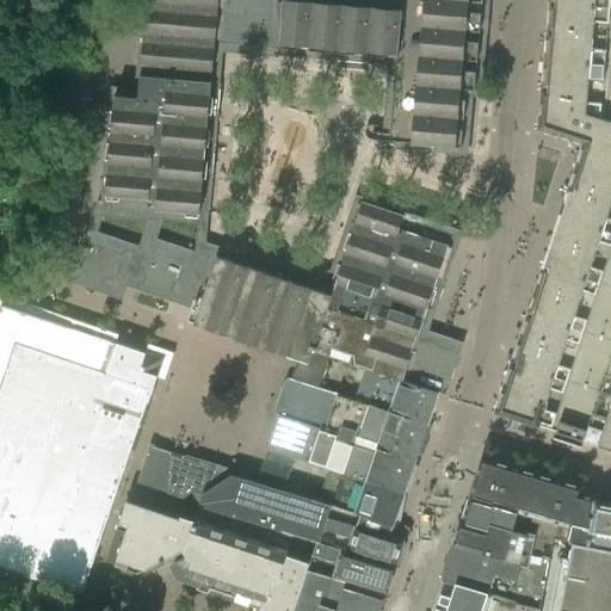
[(198,0),(147,0),(146,12),(139,97),(115,94),(105,203),(198,211),(201,211),(215,49),(211,38),(198,0)]
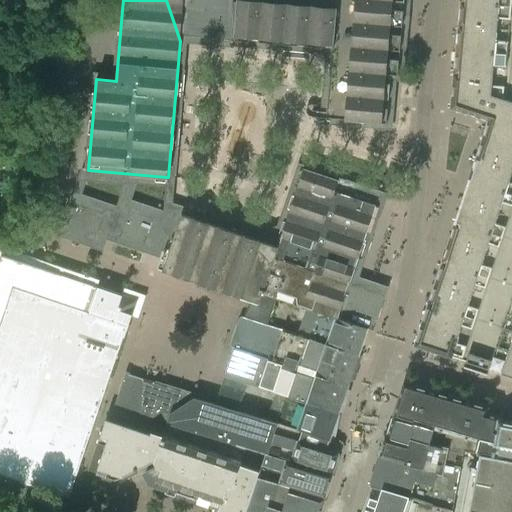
[(235,40),(232,0),(176,0),(185,29),(192,36),(235,40)]
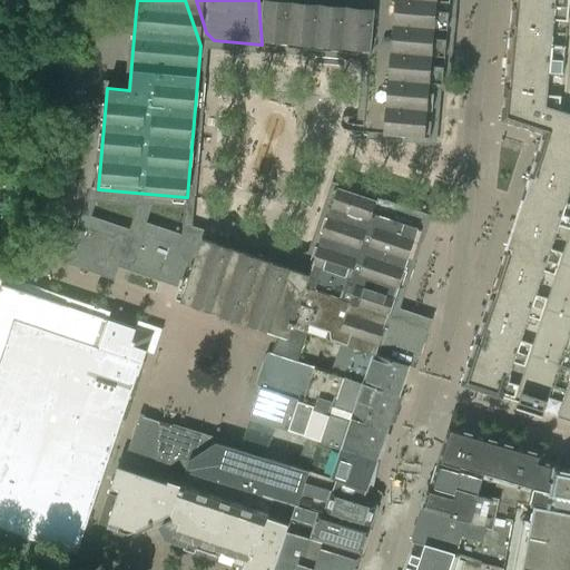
[(258,0),(262,45),(366,53),(370,58),(363,131),(431,137),(435,84),(436,84),(436,78),(443,74),(444,74),(450,0),(258,0)]
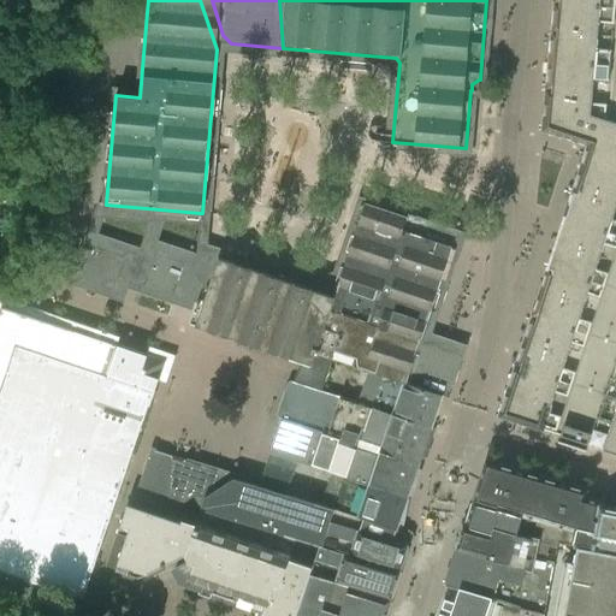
[(615,0),(554,0),(543,129),(588,143),(499,414),(561,434),(558,440),(586,449),(588,443),(615,451),(615,0)]
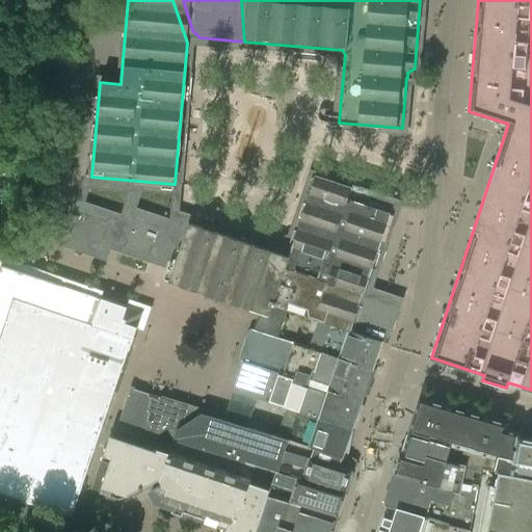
[(85,176),(61,244),(106,259),(110,246),(174,268),(189,222),(276,251),(281,258),(278,264),(285,266),(316,176),(394,203),(364,292),(394,302),(381,341),(388,342),(404,296),(374,286),(403,200),(310,168),(284,244),(180,210),(197,46),(201,44),(336,55),(337,58),(331,127),(408,133),(415,69),(414,69),(407,73),(407,78),(406,78),(402,128),(339,123),(345,54),(342,50),(244,42),(200,37),(192,30),(188,31),(184,33),(187,43),(175,184),(173,184),(91,177),(85,176)]
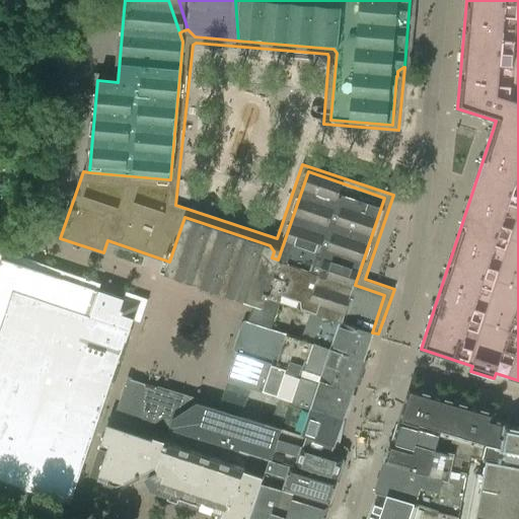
[(281,301),(299,308),(299,309),(309,312),(372,332),(384,295),(355,285),(384,198),(308,171),(278,260),(272,257),(274,251),(270,245),(184,217),(169,262),(165,274),(253,304),(263,307),(267,299),(280,303),(281,301)]
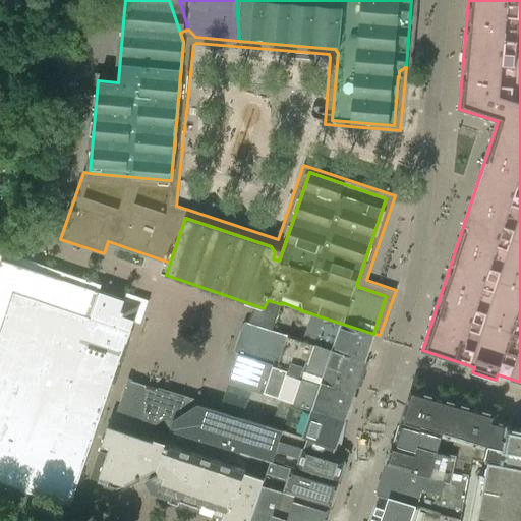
[(2,258),(0,263),(0,481),(21,489),(43,497),(71,506),(81,476),(100,422),(116,375),(126,343),(127,343),(139,305),(2,258)]
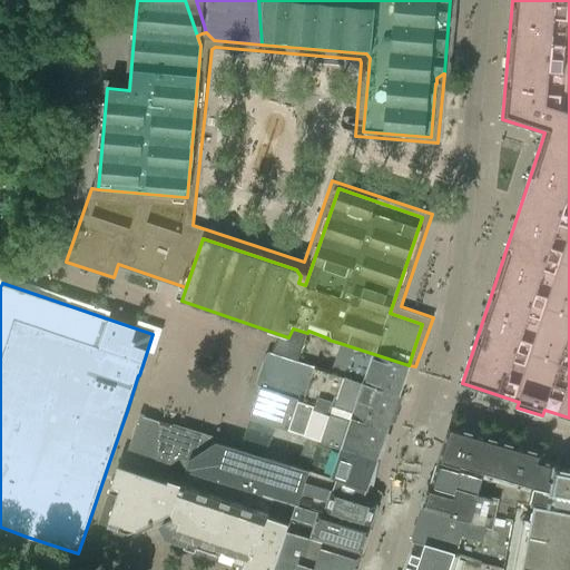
[(288,337),(278,334),(272,355),(297,363),(298,362),(307,333),(293,328),(288,337)]
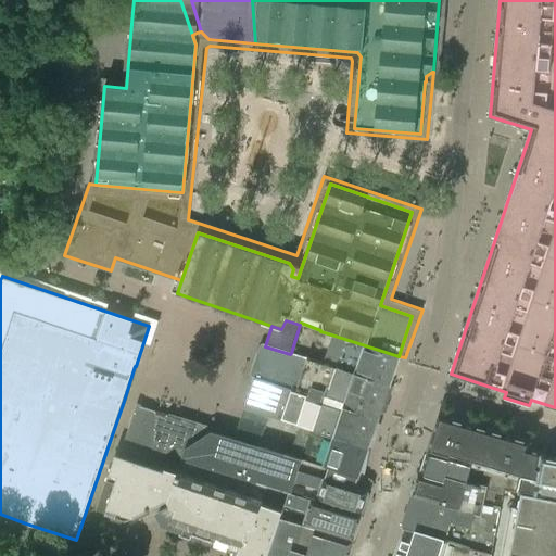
[(331,335),(323,364),(390,386),(399,356),(331,335)]
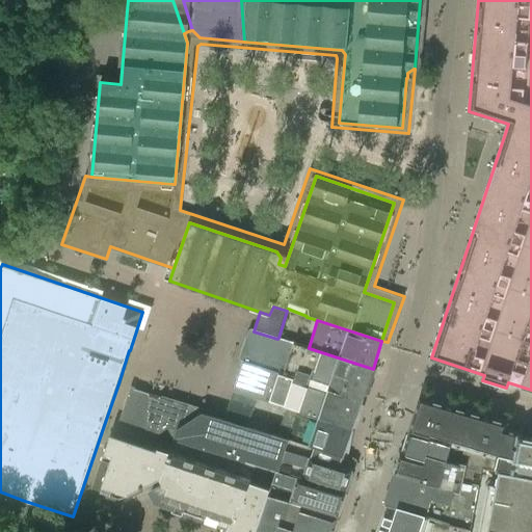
[(364,395),(373,369),(309,348),(277,339),(254,331),(243,362),(278,372),(283,374),(286,362),(315,371),(313,378),(325,382),(364,395)]
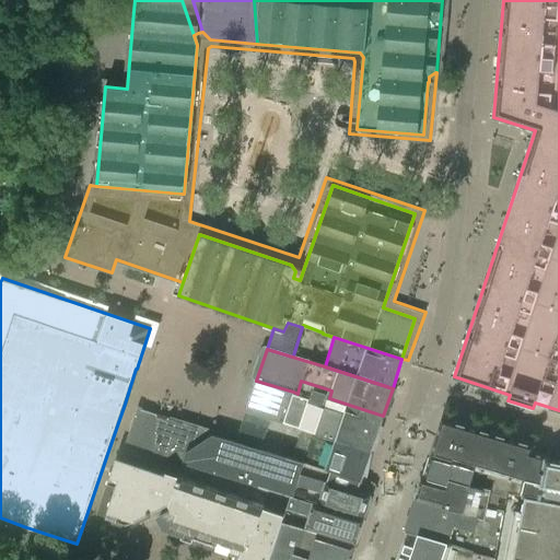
[(245,411),(270,420),(273,408),(286,411),(293,392),(256,381),(245,411)]
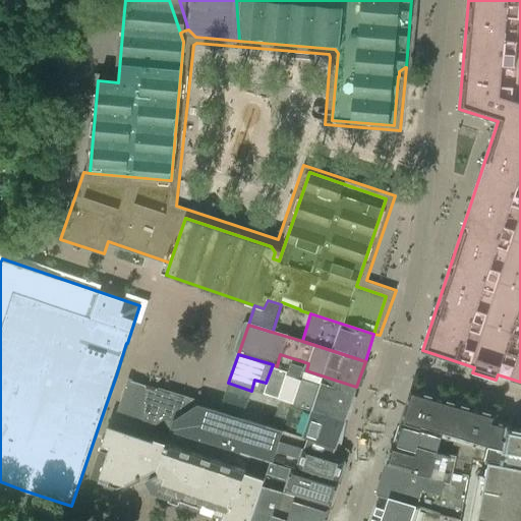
[(299,375),(302,364),(290,360),(287,371),(299,375)]
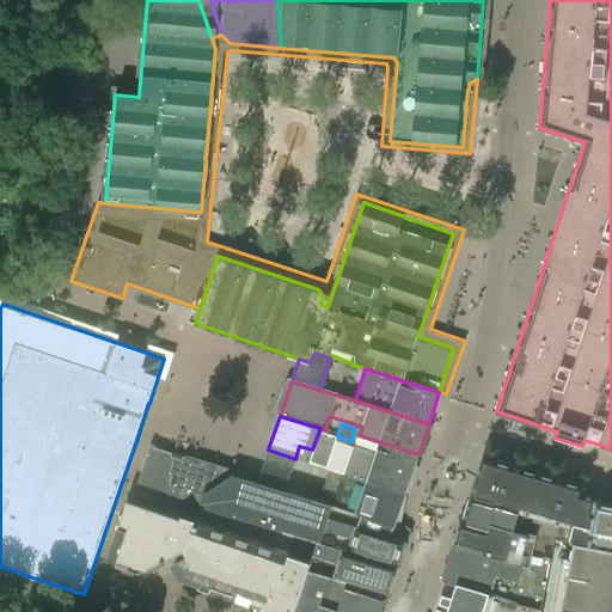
[(355,465),(341,460),(337,472),(404,495),(418,454),(374,440),(371,450),(362,446),(355,465)]
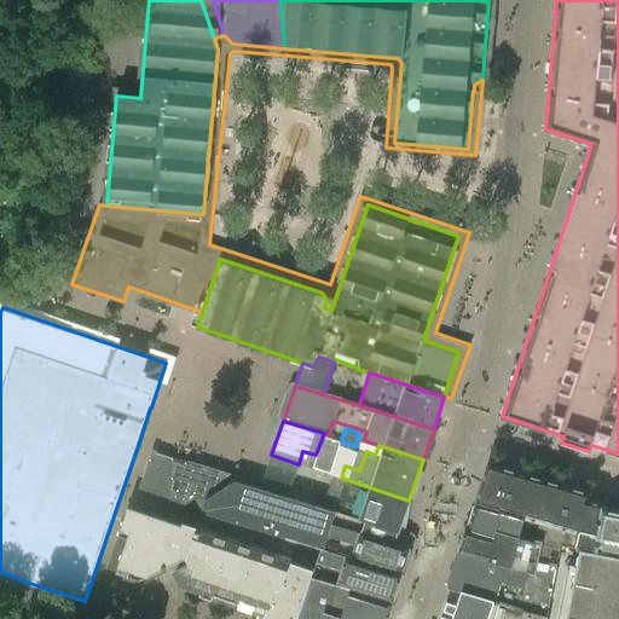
[(174,462),(174,458),(152,451),(148,469),(138,499),(171,509),(178,505),(181,507),(183,507),(169,502),(174,462)]
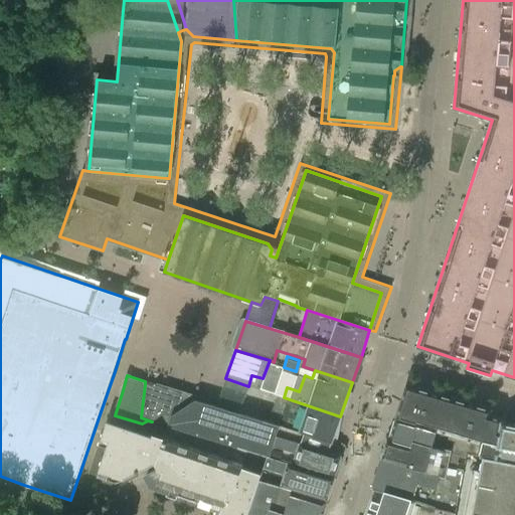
[(216,405),(239,412),(248,386),(225,378),(216,405)]
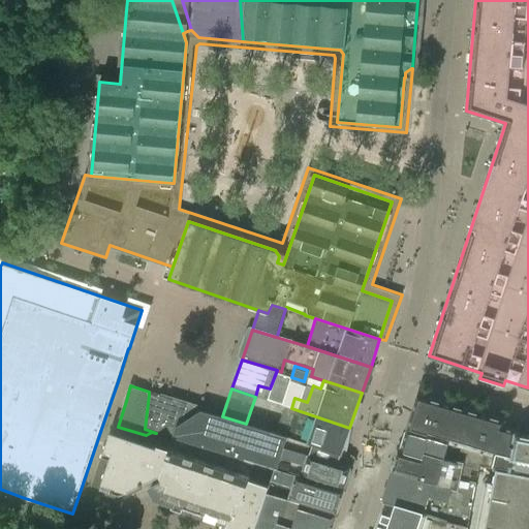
[(181,415),(184,405),(157,397),(157,398),(149,395),(145,429),(156,433),(181,415)]
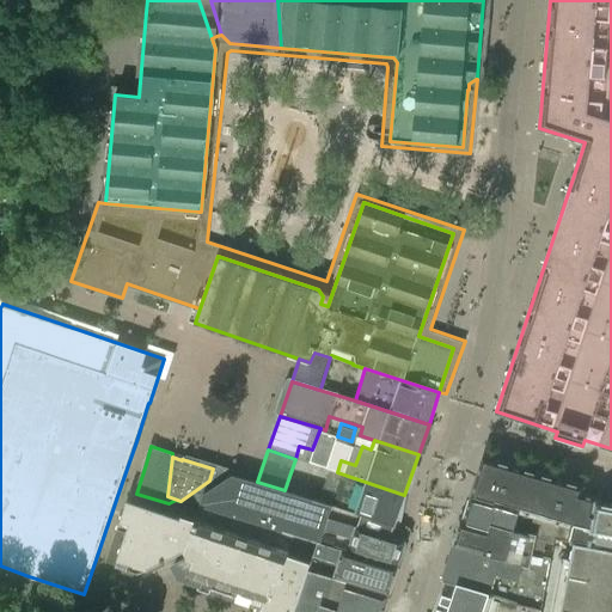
[(570,528),(568,539),(588,542),(595,502),(597,497),(582,493),(585,487),(573,483),(488,459),(481,463),(470,499),(518,513),(570,528)]
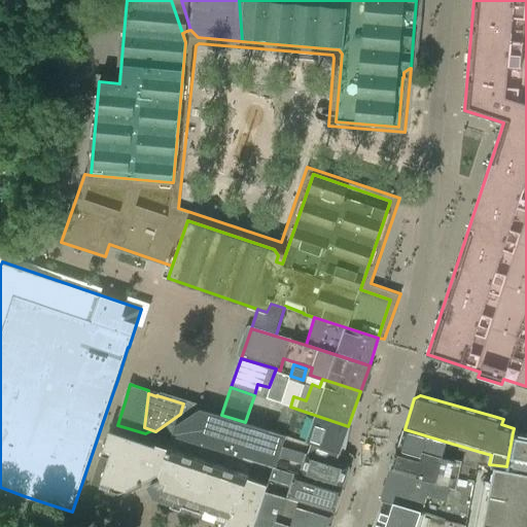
[(282,434),(340,453),(348,426),(290,407),(283,405),(274,432),(282,434)]
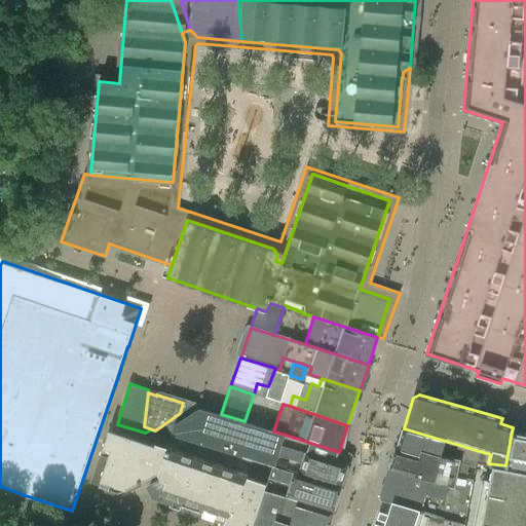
[(172,430),(171,434),(171,435),(271,465),(272,465),(342,486),(352,456),(339,452),(282,434),(273,431),(245,421),(221,414),(221,415),(217,413),(200,408),(175,424),(173,430),(172,430)]
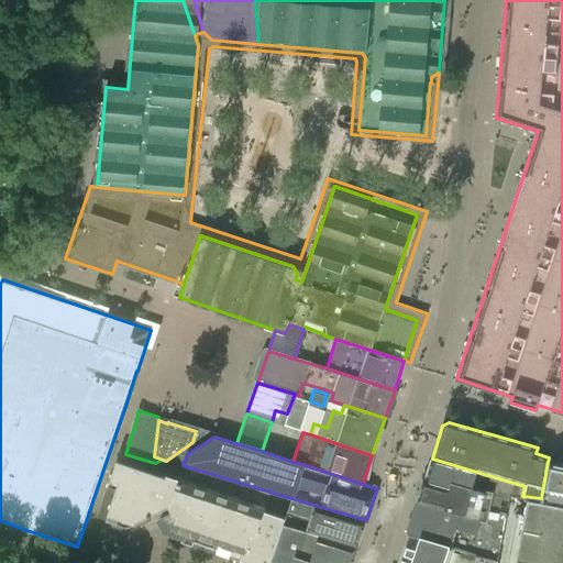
[(562,562),(562,460),(550,456),(549,457),(548,462),(541,498),(522,496),(508,494),(494,559),(494,560),(493,562),(562,562)]
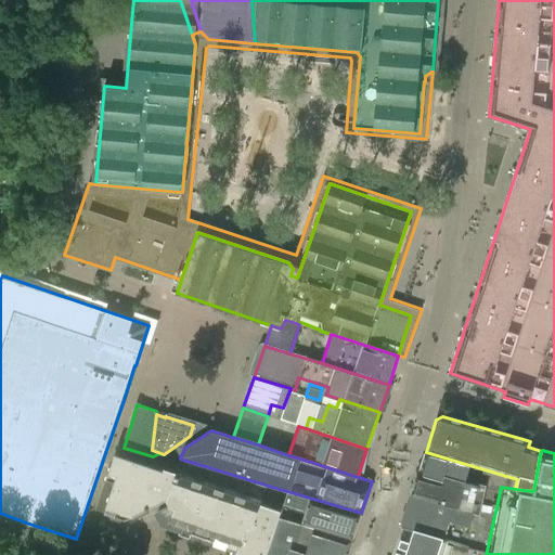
[(421,473),(443,481),(446,477),(465,481),(478,483),(479,479),(466,476),(469,465),(426,452),(426,453),(421,473)]
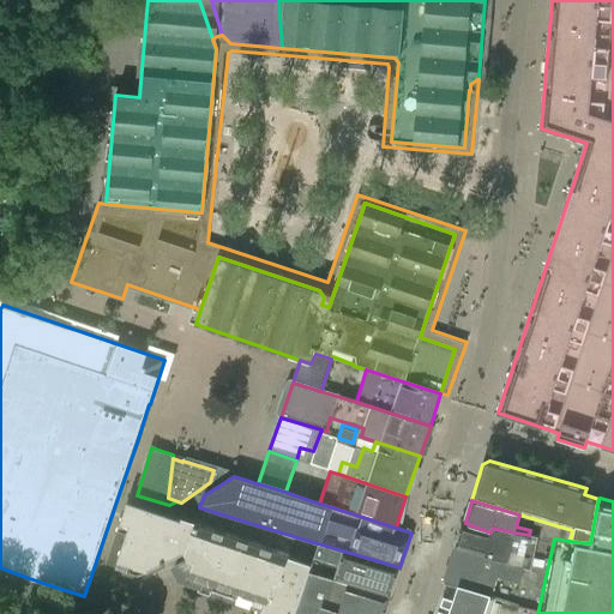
[(184,527),(181,521),(127,501),(107,564),(121,570),(124,573),(132,576),(136,575),(139,575),(144,572),(148,575),(166,565),(167,561),(186,552),(186,551),(192,533),(191,533),(192,529),(184,527)]
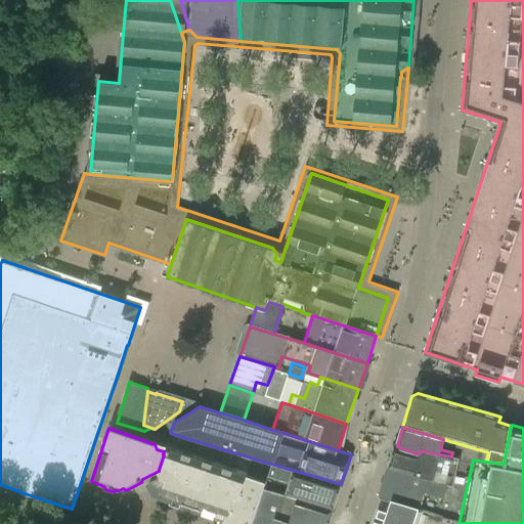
[(214,515),(211,522),(211,523),(210,523),(252,523),(260,499),(264,488),(271,464),(270,464),(170,433),(165,451),(164,451),(163,454),(164,454),(159,470),(159,471),(162,476),(148,483),(155,494),(214,515)]
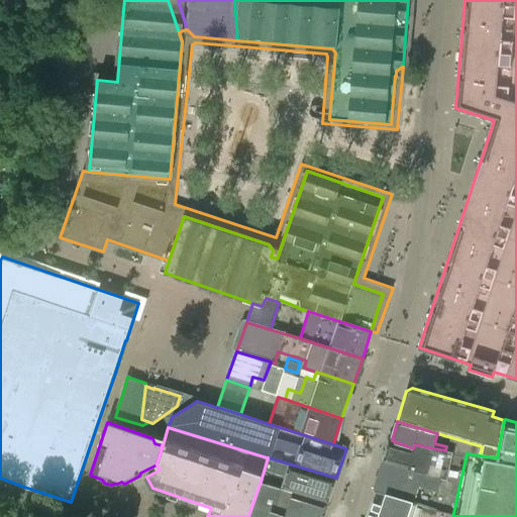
[(467,453),(480,455),(482,446),(437,433),(434,443),(446,446),(445,450),(433,448),(415,444),(413,448),(429,452),(430,452),(451,455),(460,456),(449,512),(453,513),(467,453)]
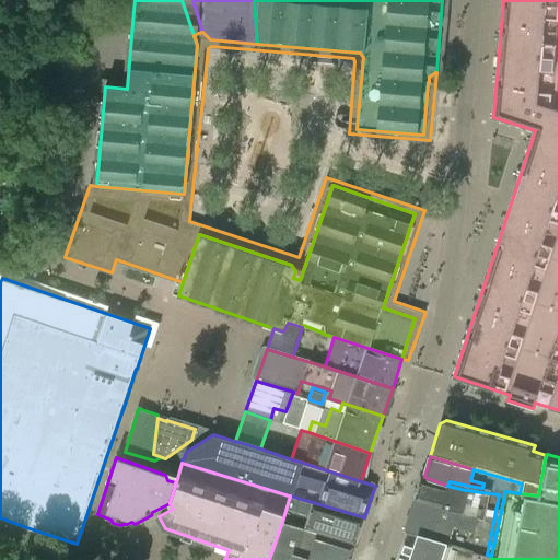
[(485,518),(489,493),(466,490),(465,490),(447,486),(424,477),(422,477),(416,498),(485,518)]
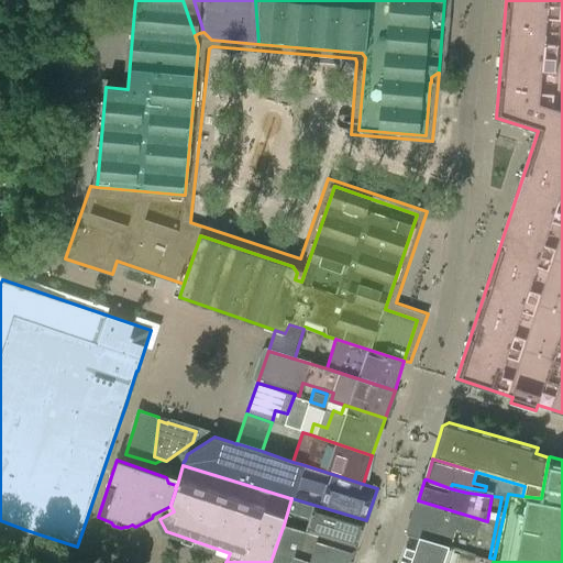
[(407,536),(476,554),(489,558),(501,497),(492,496),(487,521),(418,500),(408,532),(407,536)]
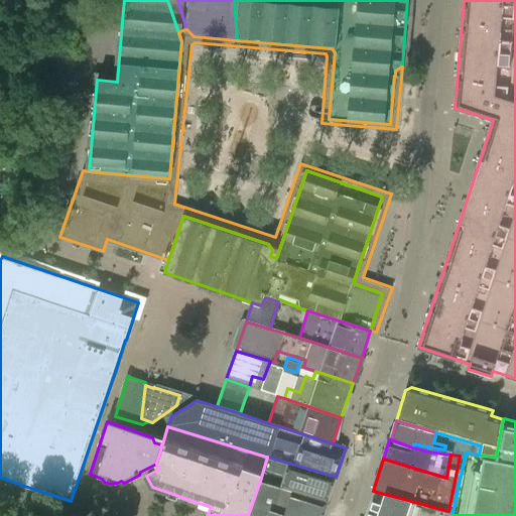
[(260,481),(328,501),(336,477),(267,457),(260,481)]
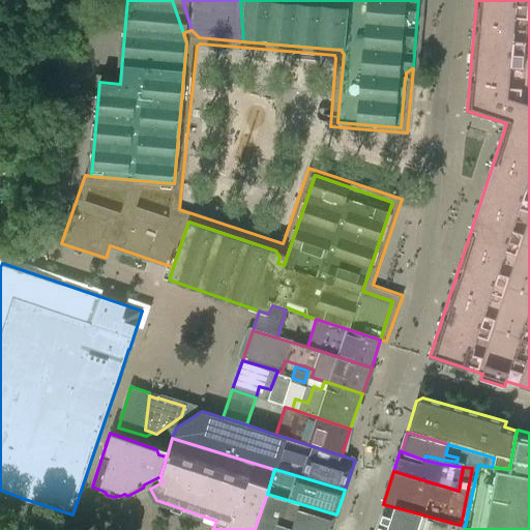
[(267,494),(263,505),(255,529),(331,529),(336,514),(267,494)]
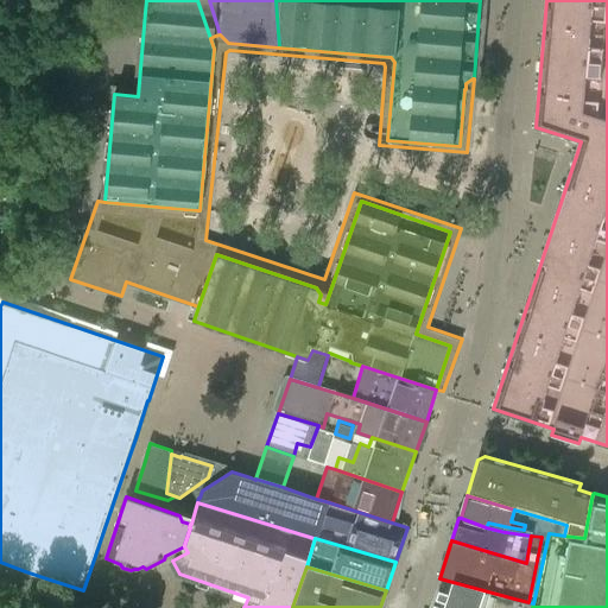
[(429,607),(510,607),(514,599),(439,578),(429,607)]
